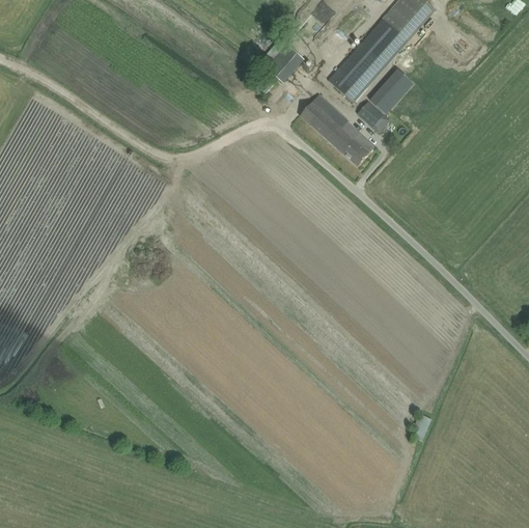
[(435,8),(425,0),(394,0),(326,78),(352,102),(435,8)]
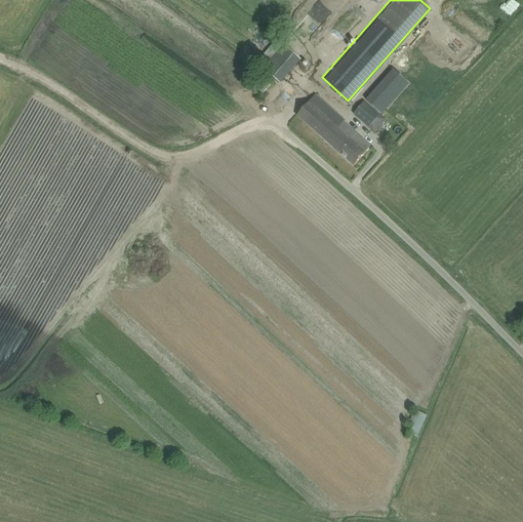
[(505,21),(517,9),(510,0),(506,0),(494,9),(505,21)]
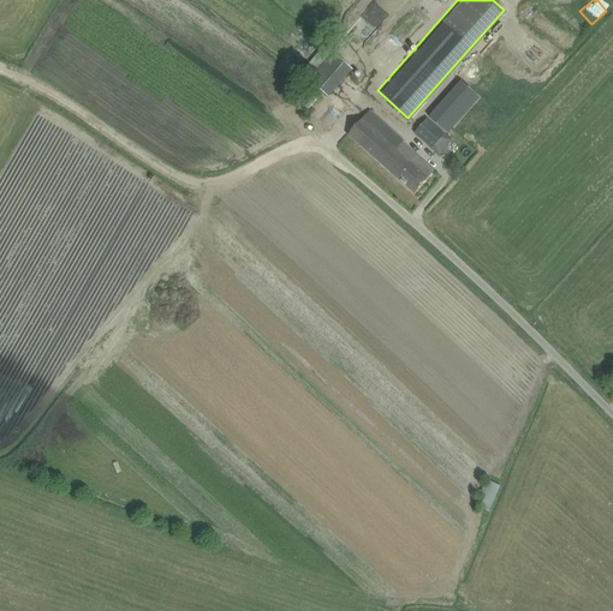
[(326,95),(350,66),(331,51),(308,78),(326,95)]
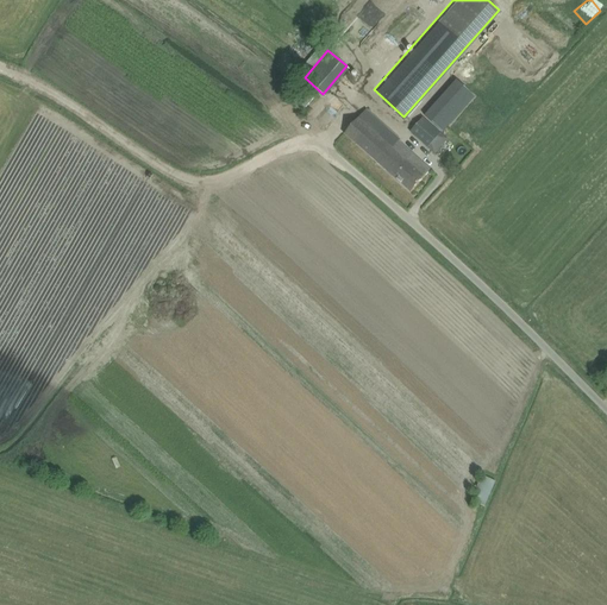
[(294,102),(300,108),(315,92),(308,86),(294,102)]
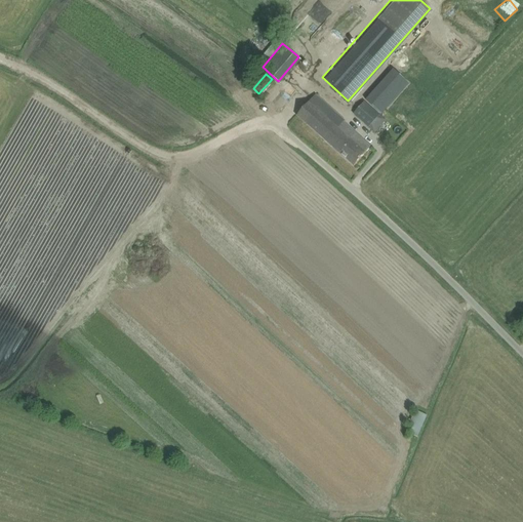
[(352,163),(359,156),(369,144),(355,131),(349,137),(346,133),(351,127),(342,119),(344,117),(315,90),(294,113),(352,163)]
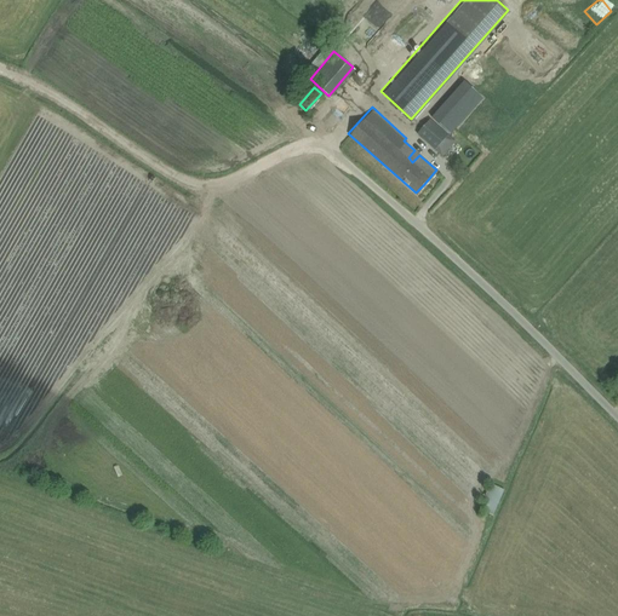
[(446,132),(428,116),(416,131),(433,147),(446,132)]
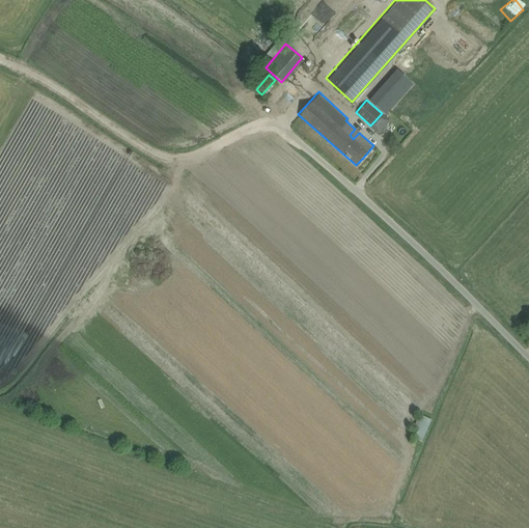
[(429,417),(418,412),(409,434),(420,439),(429,417)]
